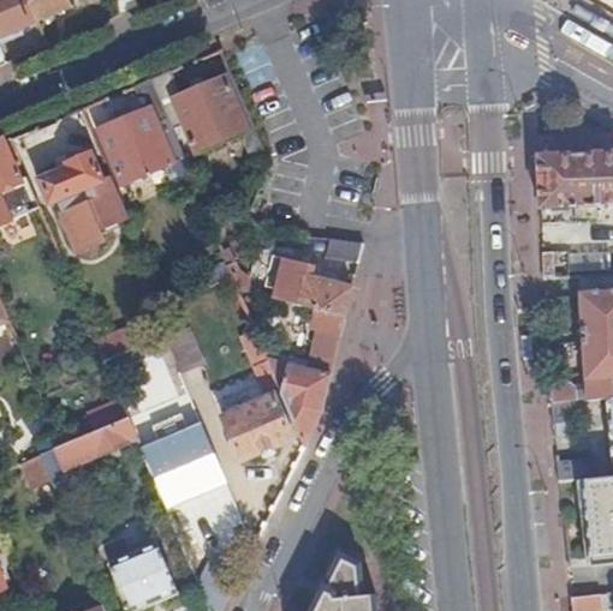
[(0,64),(5,63),(0,51),(0,34),(37,19),(28,0),(0,0),(0,64)]
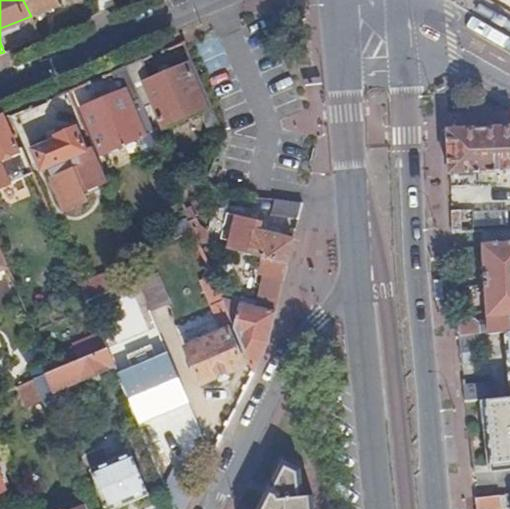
[(23,0),(31,16),(60,3),(58,0),(23,0)]
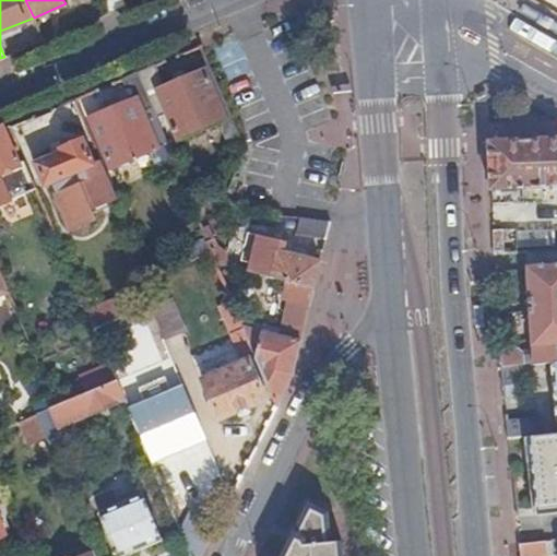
[(103,0),(109,12),(127,4),(125,0),(103,0)]
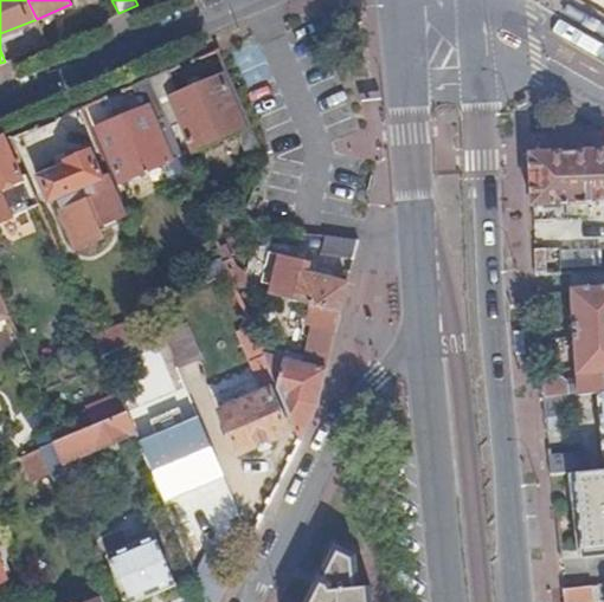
[(168,69),(149,77),(169,127),(181,122),(193,150),(243,128),(220,76),(179,94),(168,69)]
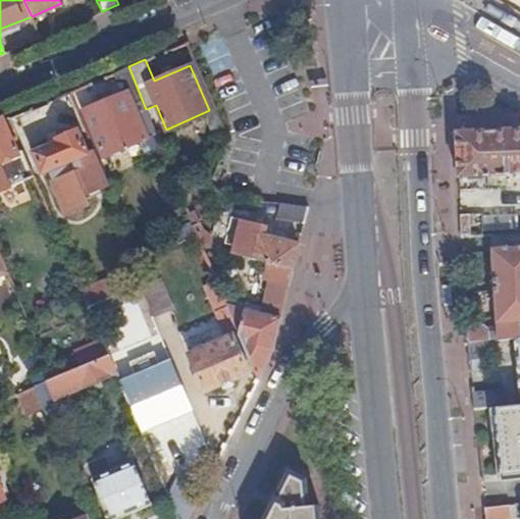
[(128,66),(113,72),(122,93),(84,109),(104,156),(139,141),(148,160),(164,154),(161,143),(146,109),(128,66)]
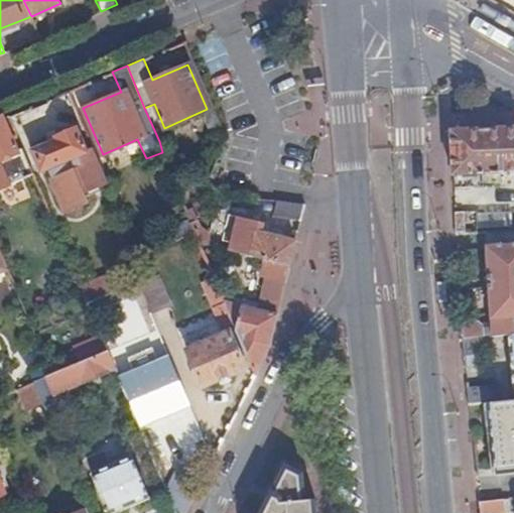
[(513,111),(448,113),(452,173),(513,169),(513,111)]
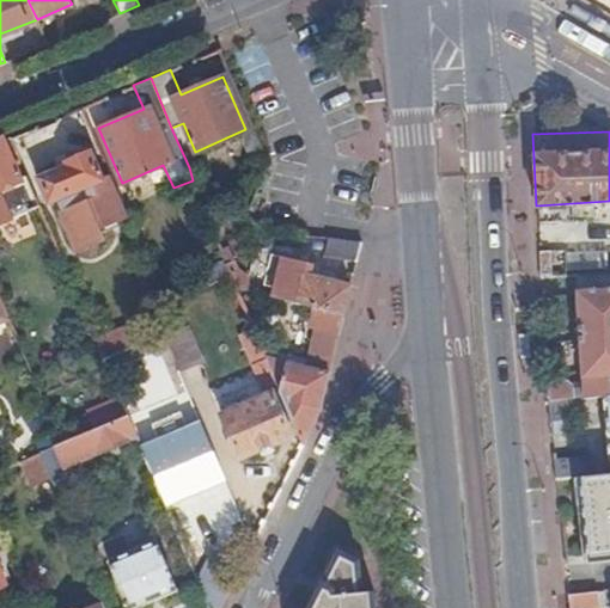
[(0,221),(38,206),(10,137),(0,141),(0,221)]
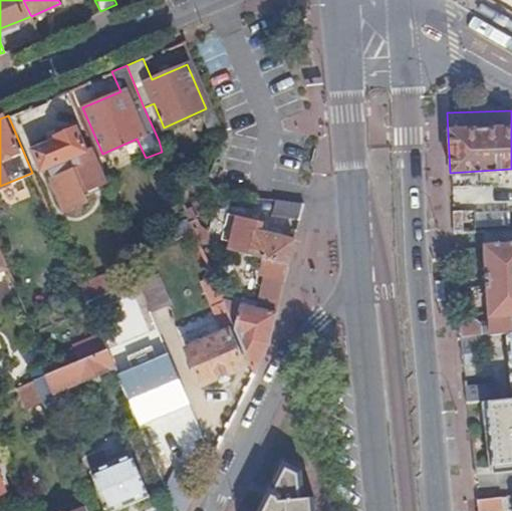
[(107,180),(93,148),(86,151),(75,128),(56,136),(57,140),(33,151),(42,169),(48,166),(59,195),(80,186),(82,191),(84,190),(107,180)]
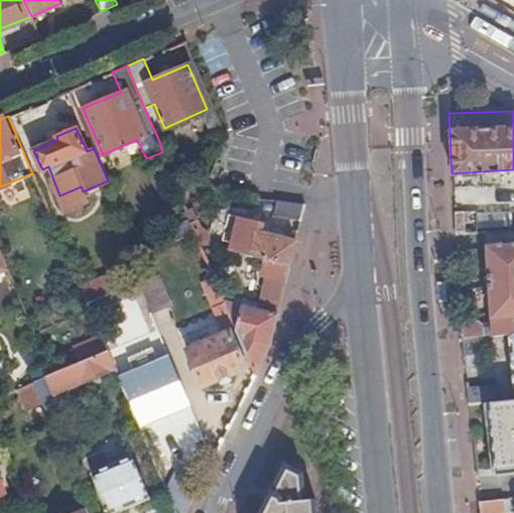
[(88,201),(85,190),(83,191),(81,186),(59,196),(66,209),(88,201)]
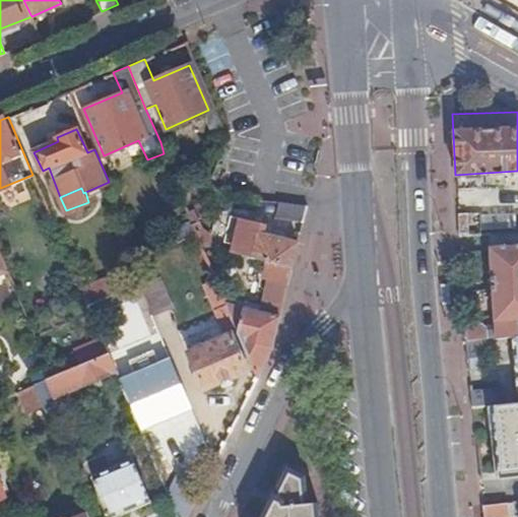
[(303,222),(308,205),(278,202),(274,217),(303,222)]
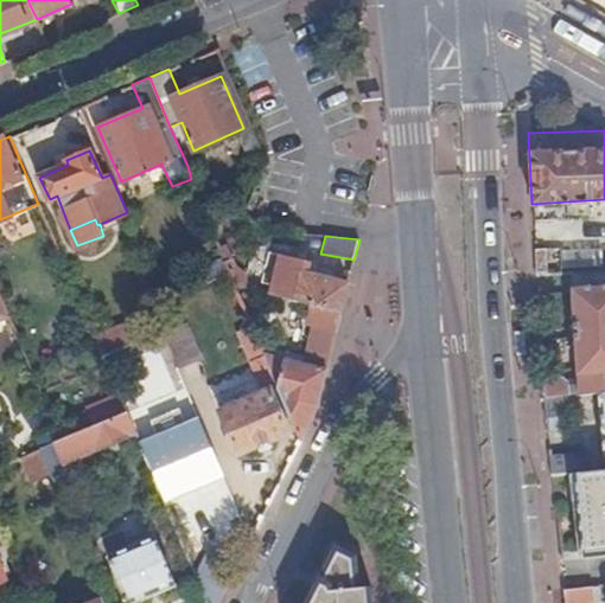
[(535,248),(536,270),(547,270),(547,247),(535,248)]
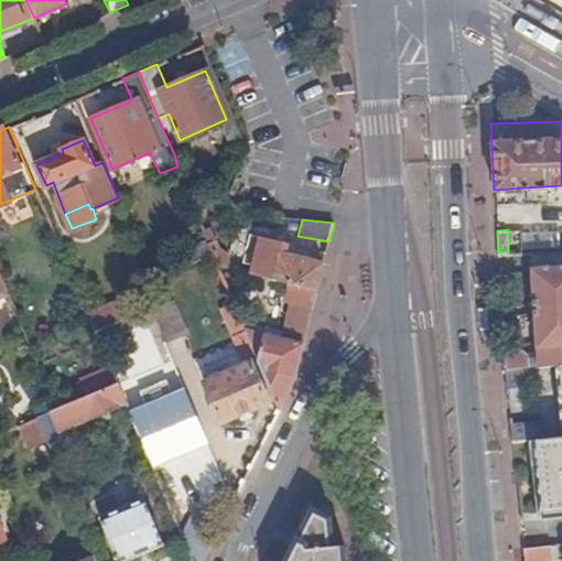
[(316,289),(323,262),(282,251),(284,240),(263,235),(254,273),(289,282),(316,289)]
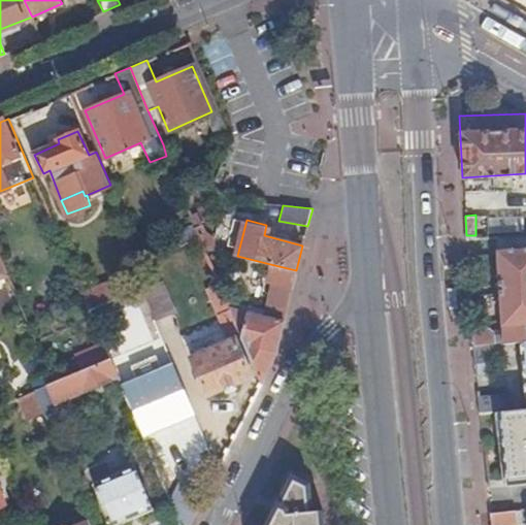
[(234,271),(237,256),(203,248),(210,265),(234,271)]
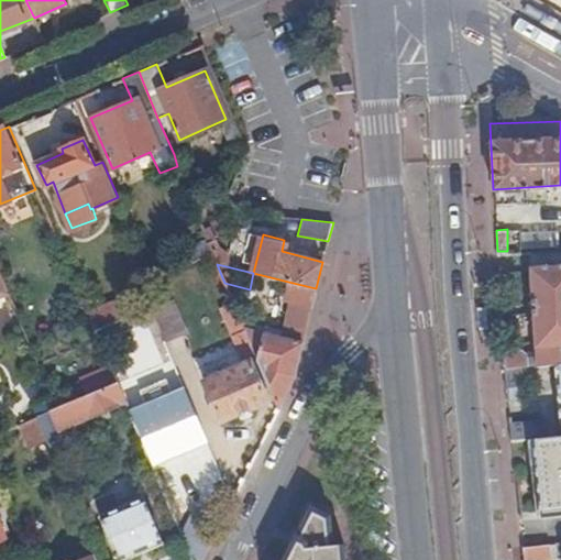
[(504,368),(536,364),(557,363),(560,362),(560,265),(531,267),(537,355),(528,357),(523,349),(503,351),(504,368)]
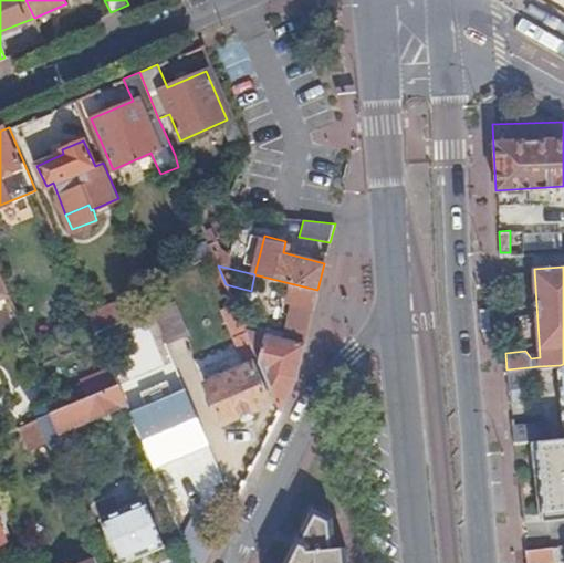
[(310,324),(317,290),(290,283),(284,302),(290,303),(282,339),(246,331),(257,355),(280,410),(294,382),(310,324)]
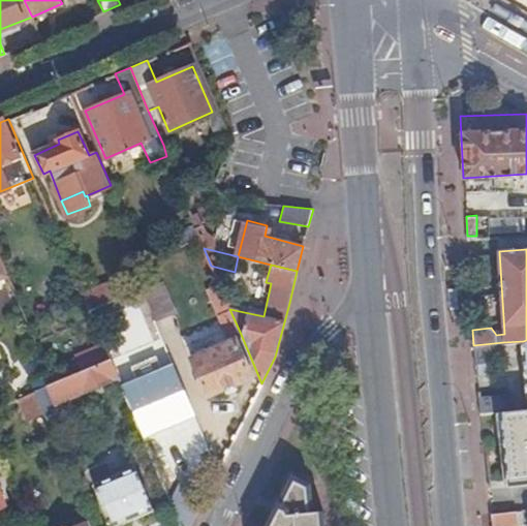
[(142,288),(154,318),(175,310),(162,279),(152,284),(142,288)]
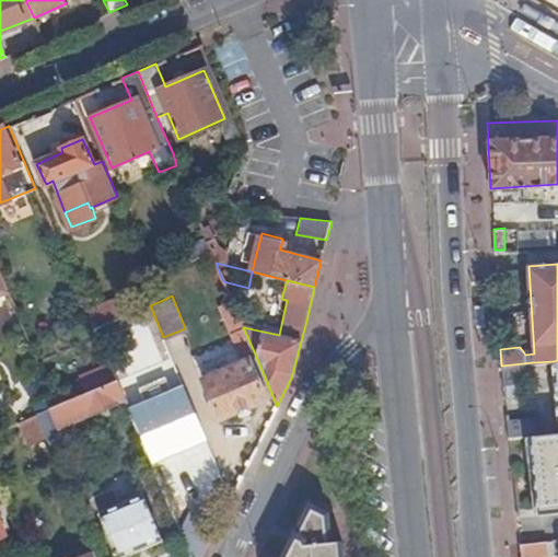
[(235,298),(219,303),(228,329),(245,325),(235,298)]
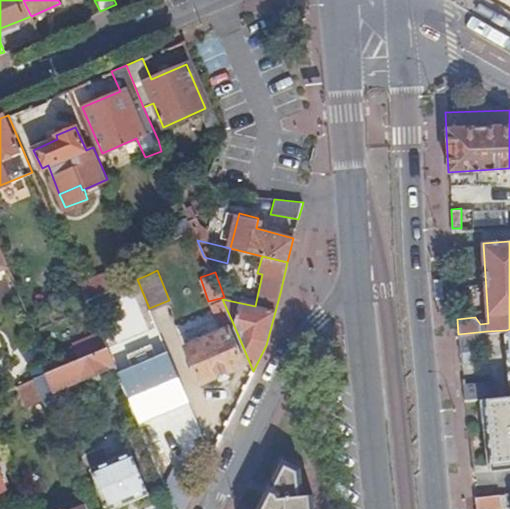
[(80,285),(87,301),(114,289),(107,274),(80,285)]
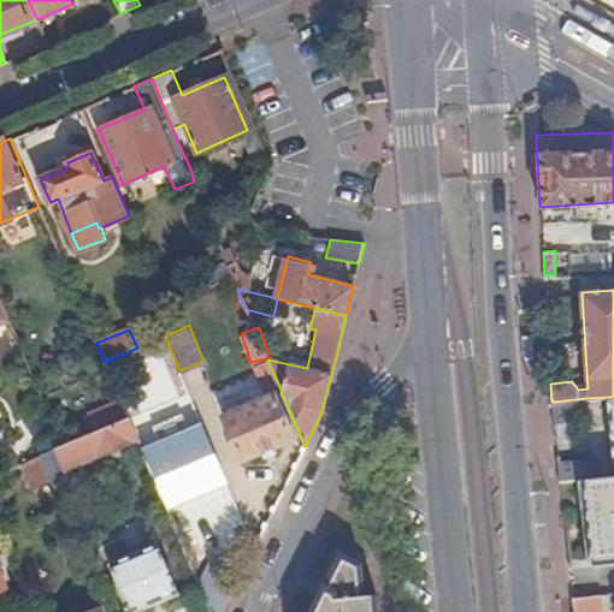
[(224,417),(242,461),(293,439),(275,396),(224,417)]
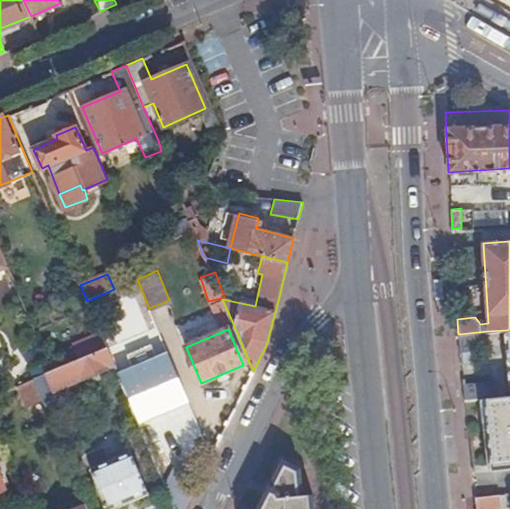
[(458,334),(460,351),(488,348),(487,331),(458,334)]
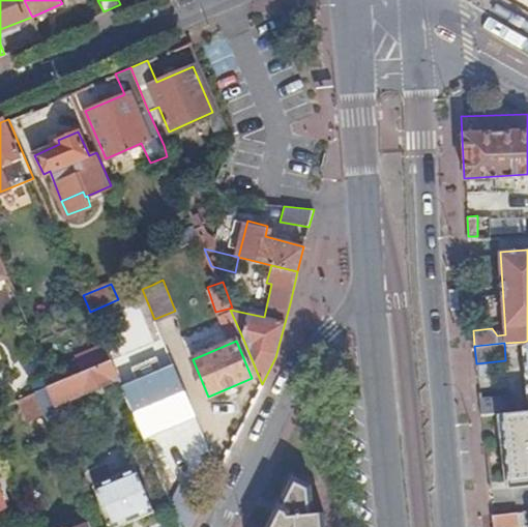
[(34,391),(44,412),(47,420),(52,418),(51,414),(55,412),(52,406),(118,378),(111,359),(54,384),(34,391)]
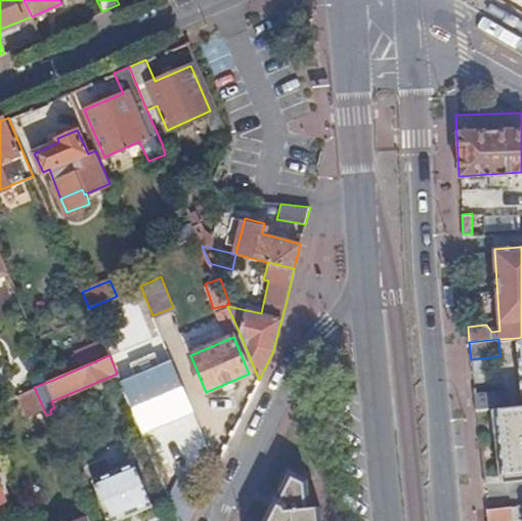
[(120,380),(139,427),(189,406),(169,359),(120,380)]
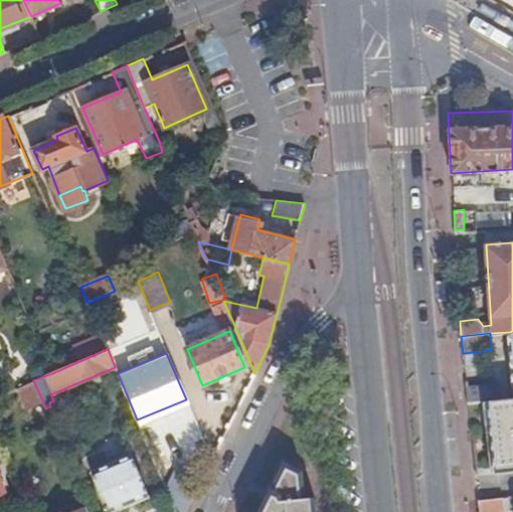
[(33,380),(17,387),(26,406),(42,400),(33,380)]
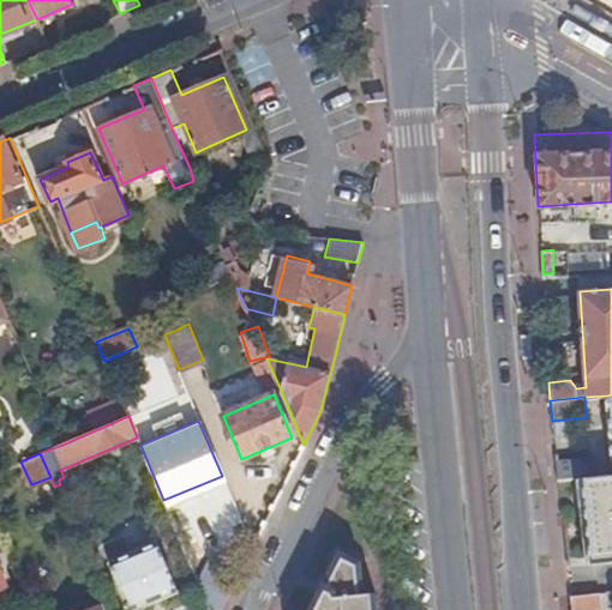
[(556,460),(558,478),(582,476),(593,475),(591,457),(556,460)]
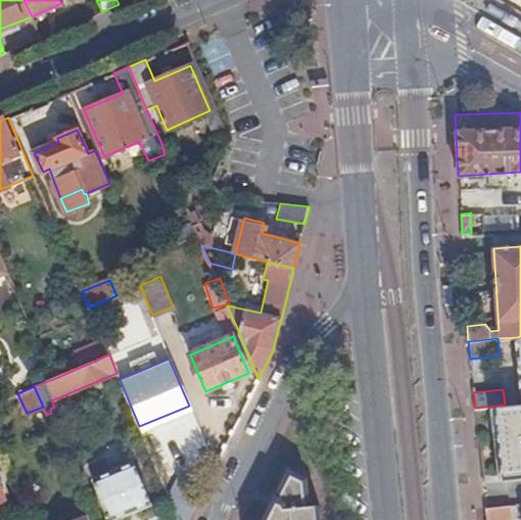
[(520,403),(505,405),(495,406),(503,479),(520,476),(520,403)]
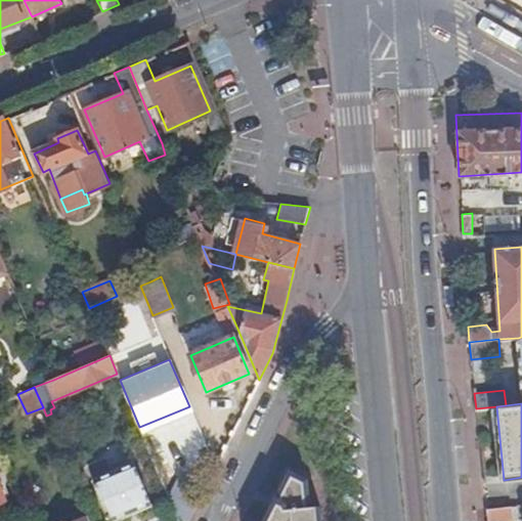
[(109,520),(113,520),(150,506),(131,458),(110,466),(105,457),(86,465),(109,520)]
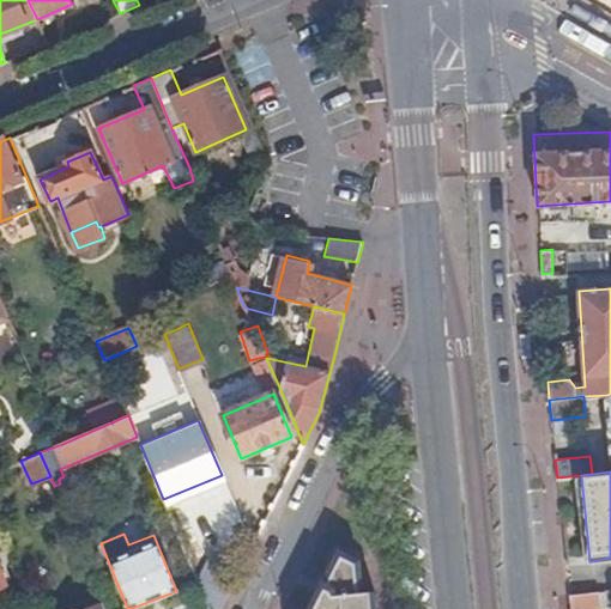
[(368,608),(367,590),(360,590),(357,560),(333,548),(303,608),(368,608)]
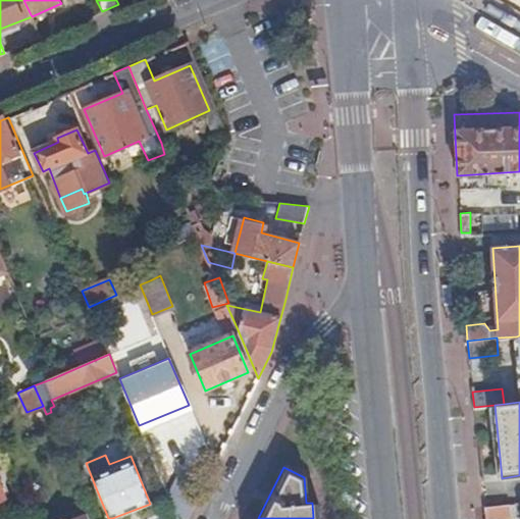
[(0,486),(5,499),(9,497),(0,473),(0,486)]
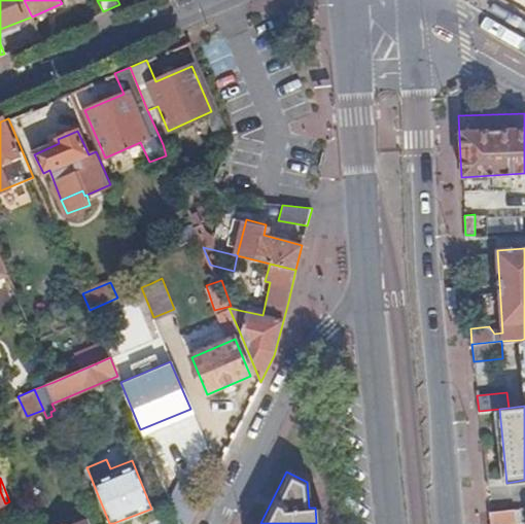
[(489,513),(490,523),(516,523),(515,509),(489,513)]
